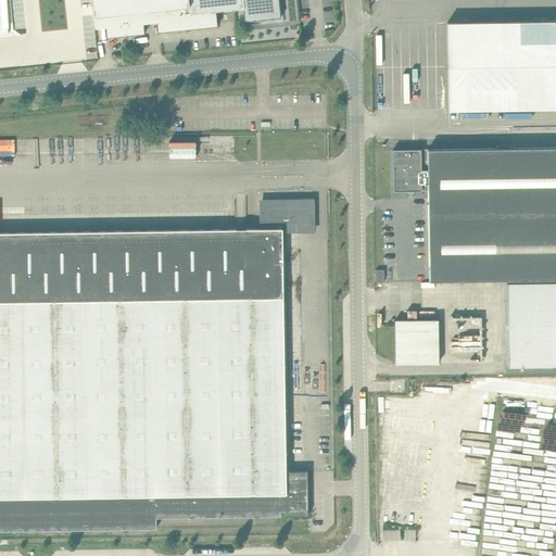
[(278,0),(91,0),(96,28),(105,27),(106,37),(125,36),(126,36),(144,34),(143,24),(156,23),(158,33),(217,26),(216,11),(243,9),(244,22),(280,19),(278,0)]
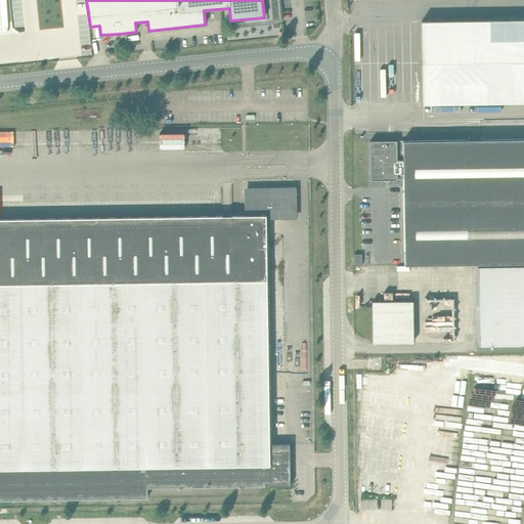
[(523,19),(421,22),(423,104),(523,102),(523,19)]
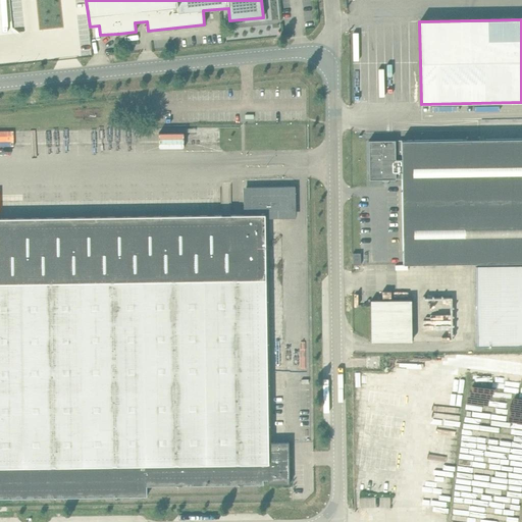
[(402,159),(402,178),(403,264),(475,263),(521,262),(521,138),(401,141),(402,159)]
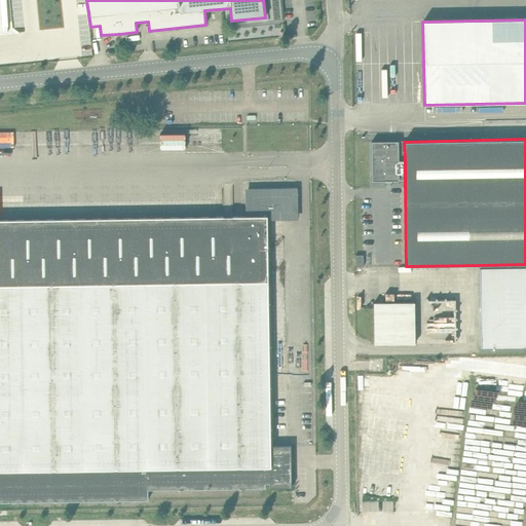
[(404,142),(372,142),(373,181),(405,180),(405,160),(404,142)]
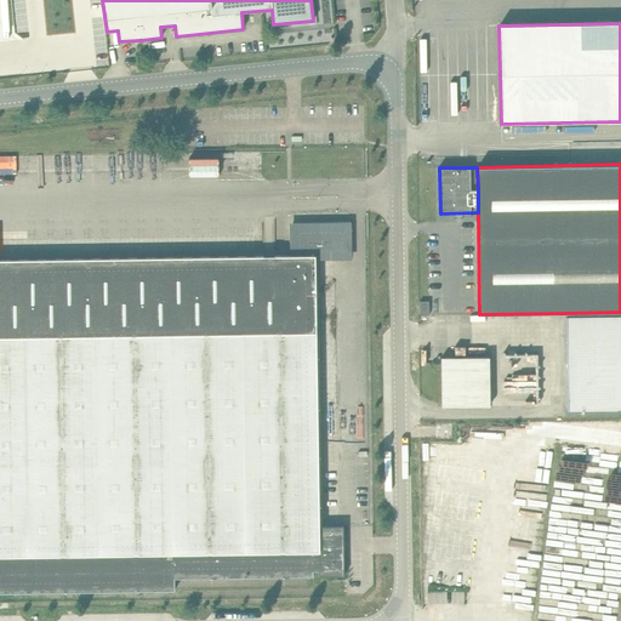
[(290,255),(0,260),(0,326),(315,322),(315,260),(352,260),(351,222),(292,223),(289,226),(290,255)]
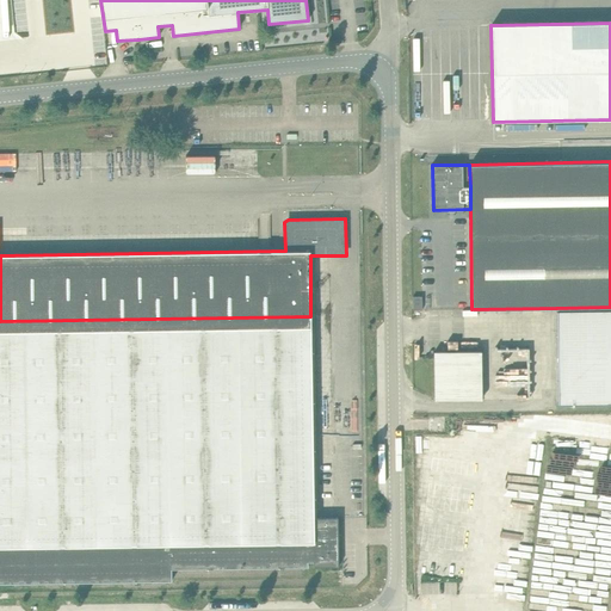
[(610,403),(610,307),(556,308),(557,405),(610,403)]
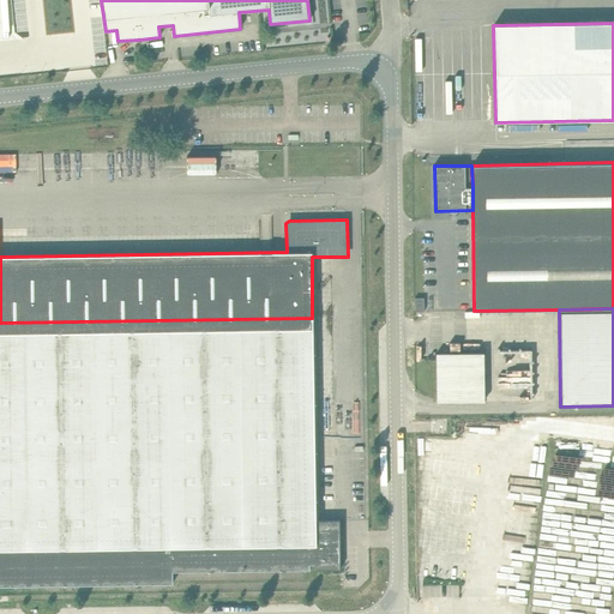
[(315,521),(312,318),(0,323),(0,585),(173,584),(173,571),(309,570),(309,565),(315,564),(315,570),(341,570),(339,545),(343,545),(343,537),(339,537),(339,521),(315,521)]
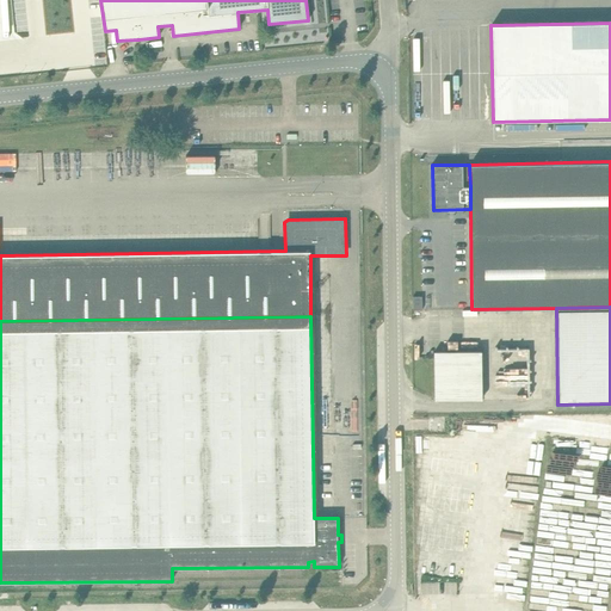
[(482,400),(481,351),(434,352),(434,400),(482,400)]
